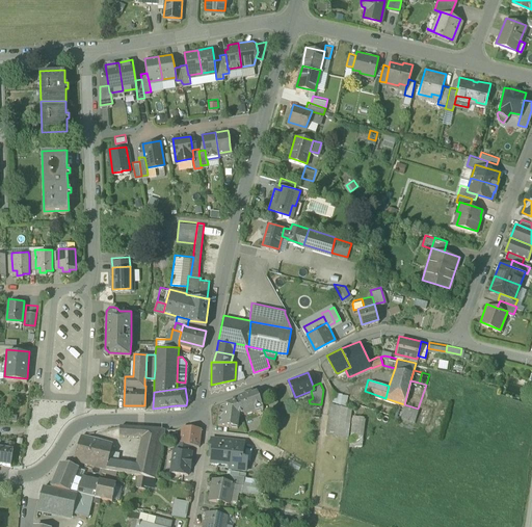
[(218,422),(231,424),(231,420),(238,421),(239,412),(243,410),(244,412),(256,407),(256,405),(262,403),(257,390),(253,391),(251,389),(238,394),(239,397),(235,399),(235,397),(225,401),(224,407),(220,406),(218,422)]
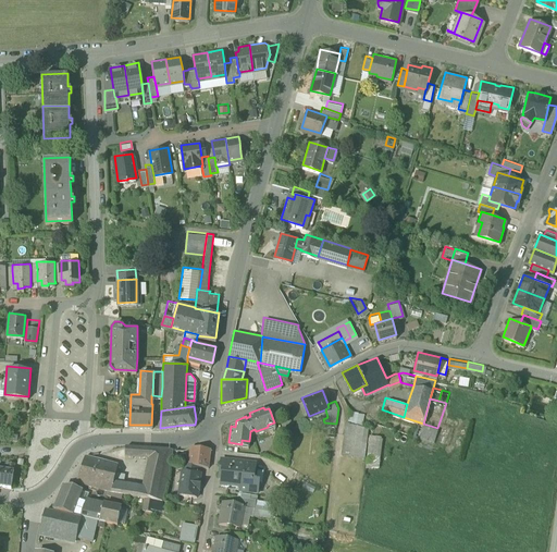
[(348,419),(356,421),(358,412),(358,411),(349,408),(348,419)]
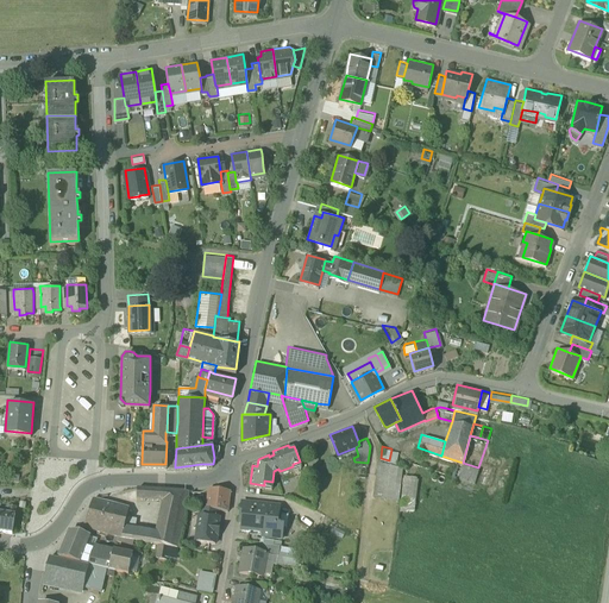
[(475,481),(478,468),(463,463),(441,456),(418,447),(413,460),(475,481)]
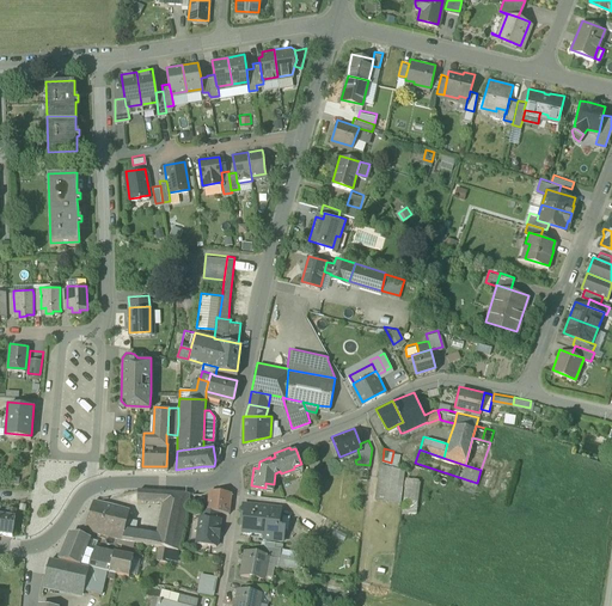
[(391,463),(399,465),(402,454),(393,452),(391,463)]
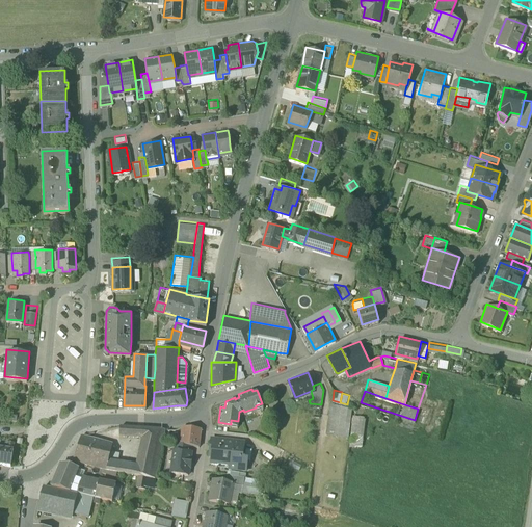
[(325,432),(336,433),(340,404),(329,404),(325,432)]
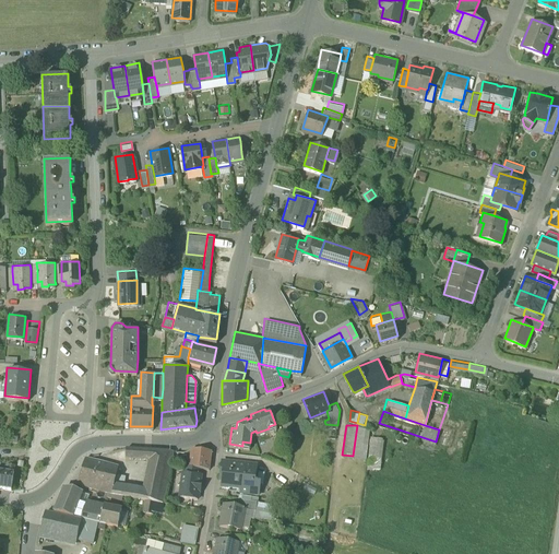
[(370,427),(357,425),(353,456),(366,458),(370,427)]
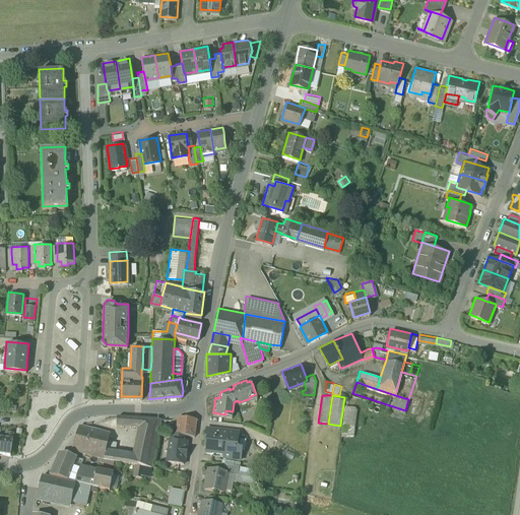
[(345,404),(341,435),(351,435),(353,421),(355,405),(345,404)]
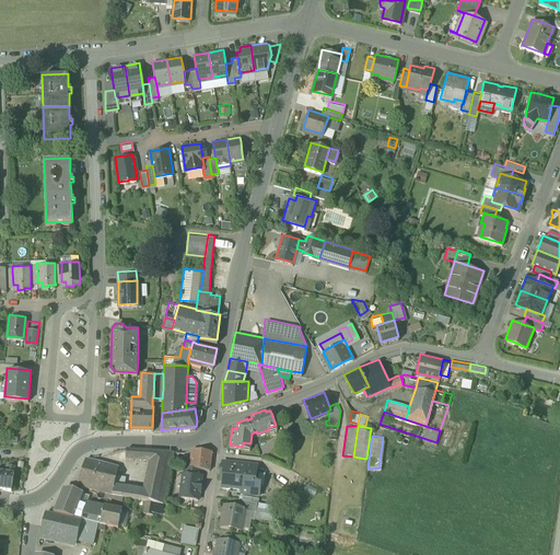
[(149,458),(143,487),(141,497),(151,498),(162,500),(163,500),(173,449),(126,446),(126,457),(149,458)]
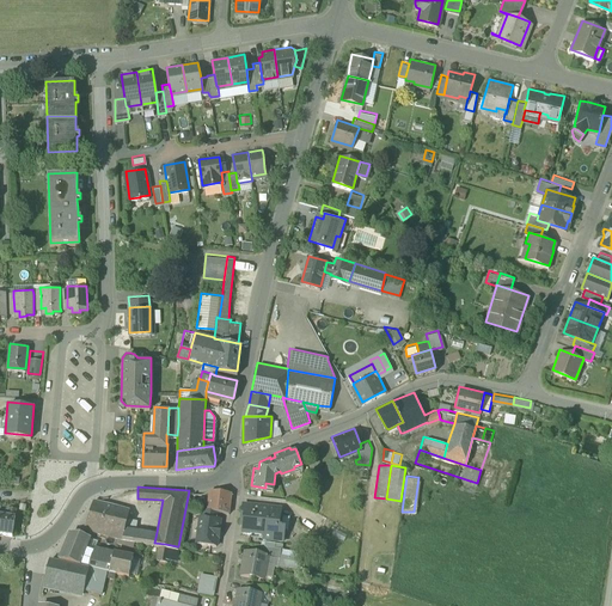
[(221,509),(228,510),(228,509),(231,489),(209,488),(207,507),(221,509)]
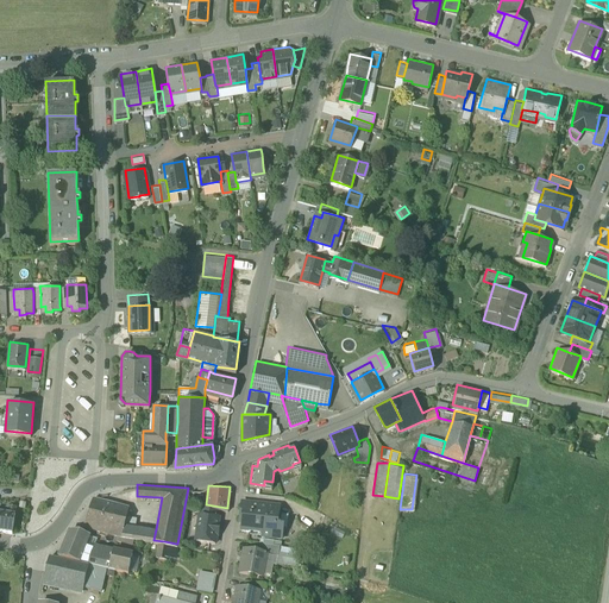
[(83,523),(121,534),(124,523),(129,504),(94,495),(93,496),(83,523)]
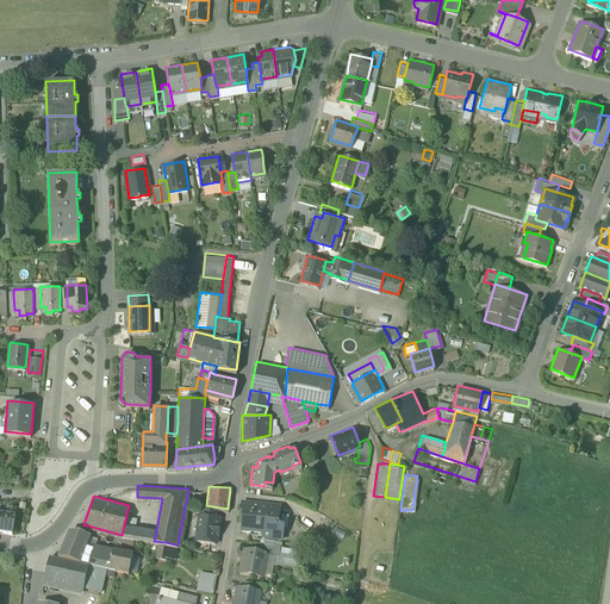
[(268,500),(243,498),(240,520),(243,521),(242,528),(250,529),(262,530),(262,534),(281,536),(282,524),(278,524),(279,510),(280,502),(268,500)]
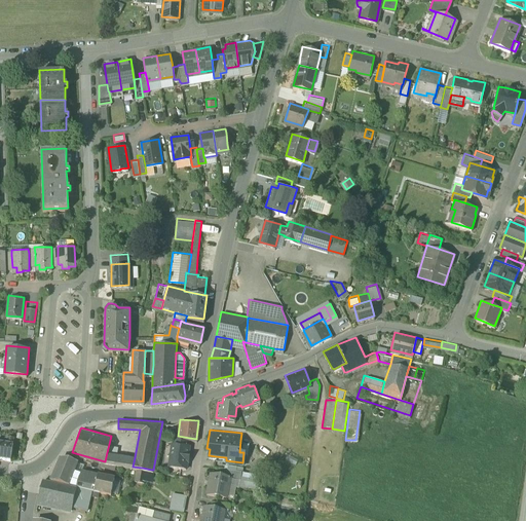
[(173,442),(189,444),(190,438),(178,436),(173,435),(173,442)]
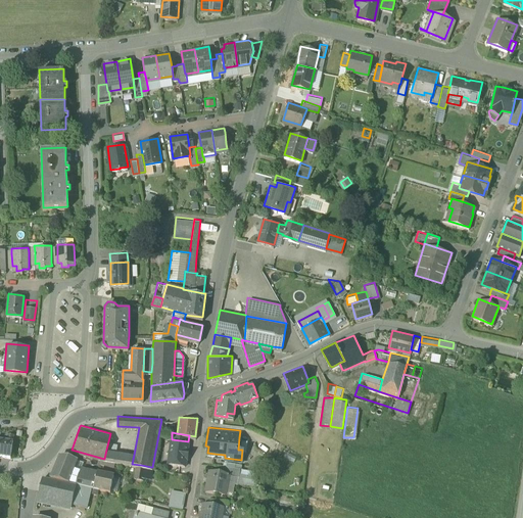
[(0,453),(10,456),(13,439),(6,438),(0,437),(0,453)]
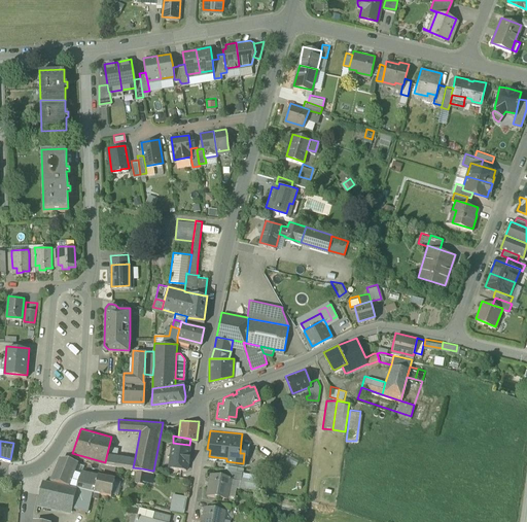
[(241,441),(240,453),(244,453),(248,453),(249,442),(241,441)]
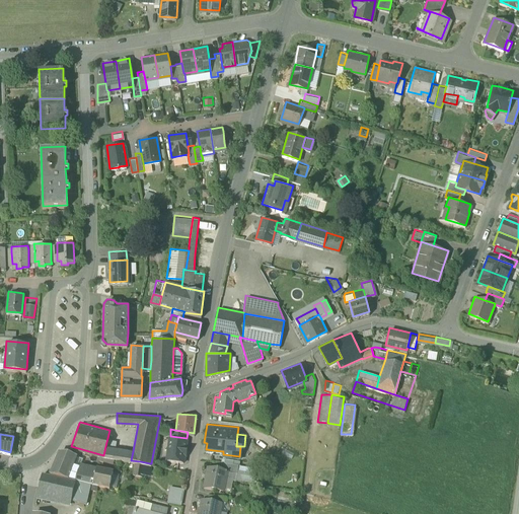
[(167,458),(183,460),(184,453),(186,453),(187,445),(186,445),(187,438),(170,436),(167,458)]
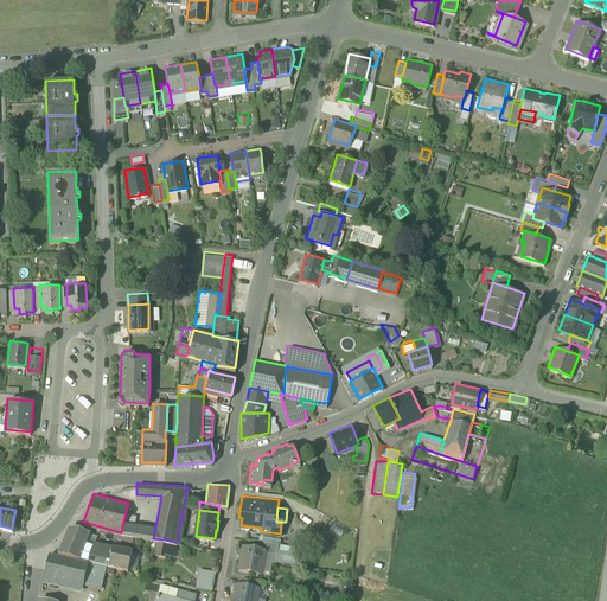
[(121,532),(153,538),(155,528),(123,522),(121,532)]
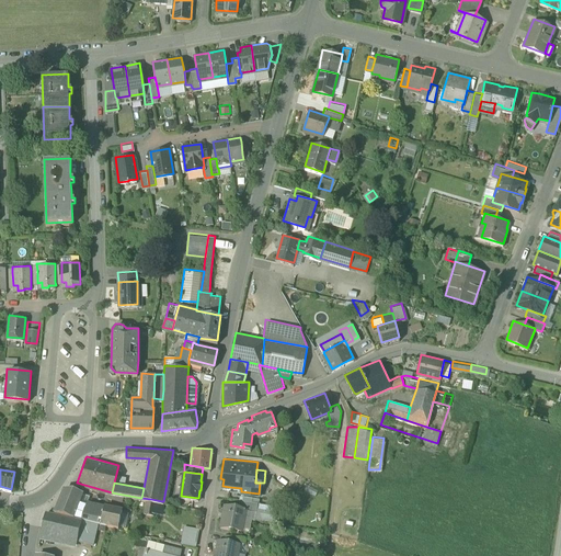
[(54,511),(81,517),(83,511),(84,507),(84,508),(87,503),(79,500),(82,491),(65,486),(64,488),(54,510),(54,511)]
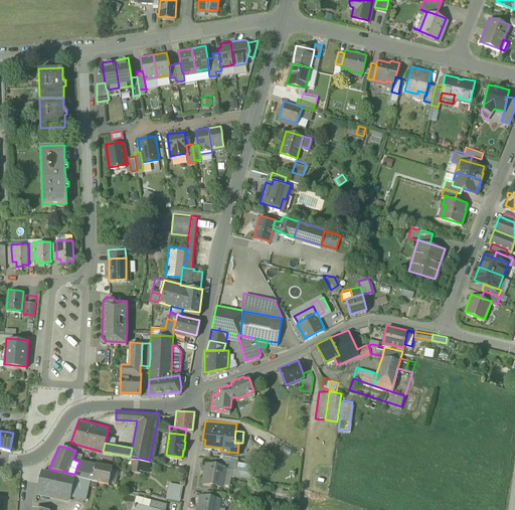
[(225,466),(235,467),(236,459),(233,458),(219,457),(218,464),(225,465),(225,466)]
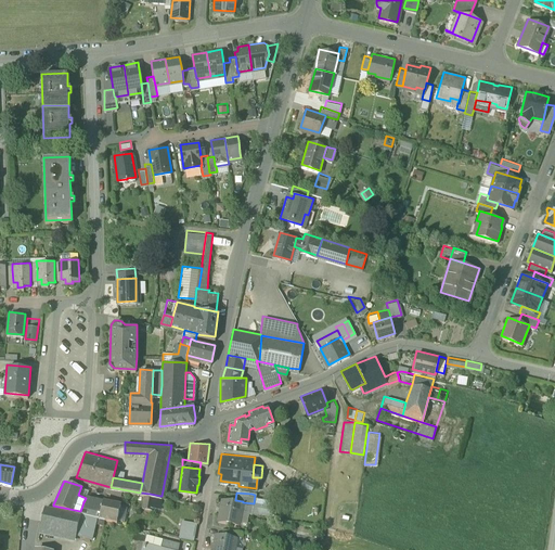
[(82,506),(93,509),(97,498),(86,496),(86,498),(84,502),(84,501),(82,506)]
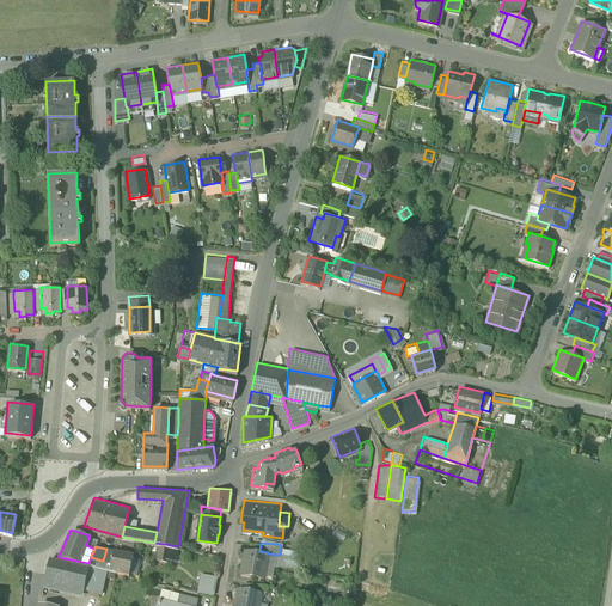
[(240,571),(263,576),(265,562),(267,562),(268,554),(268,552),(259,551),(245,548),(240,571)]
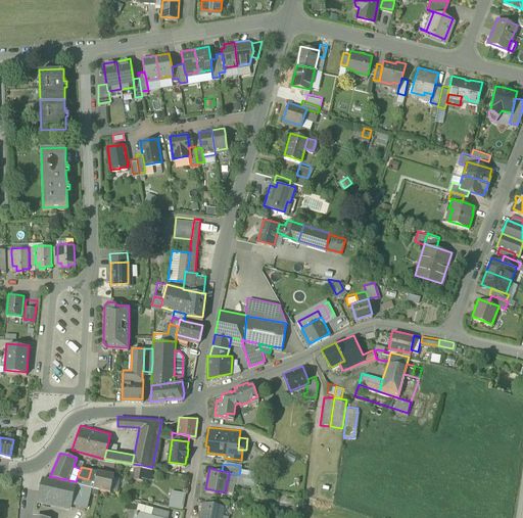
[(91,485),(93,486),(97,470),(91,469),(88,479),(78,476),(76,481),(76,482),(91,485)]
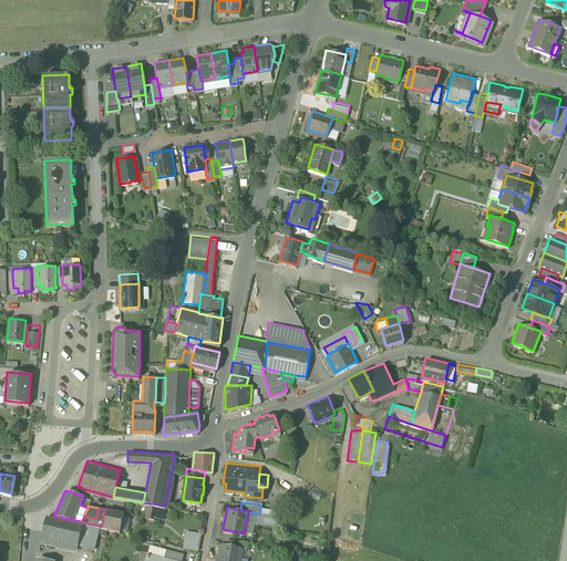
[(101,527),(120,530),(123,513),(105,509),(101,527)]
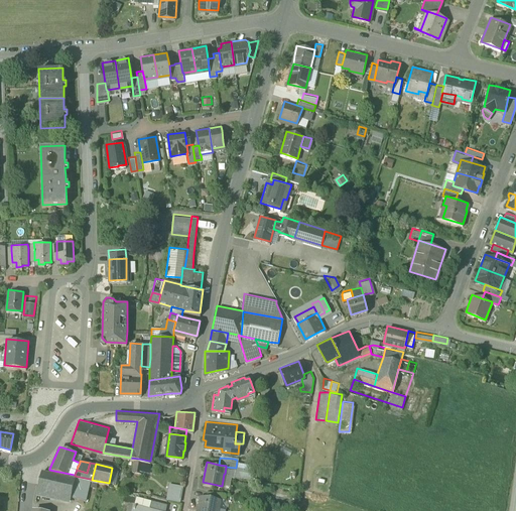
[(37,490),(71,497),(71,495),(75,477),(41,470),(37,490)]
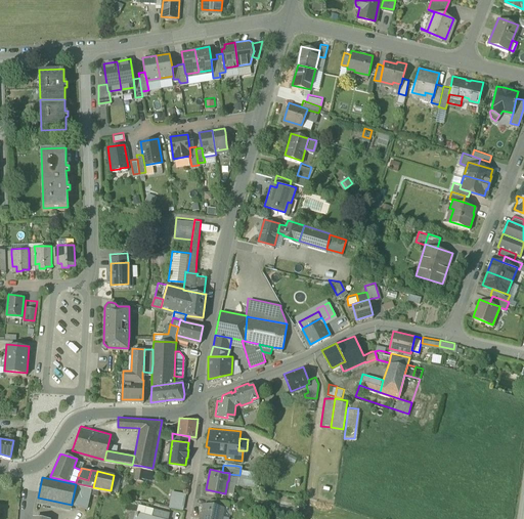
[(72,503),(87,507),(91,486),(76,483),(76,484),(72,503)]
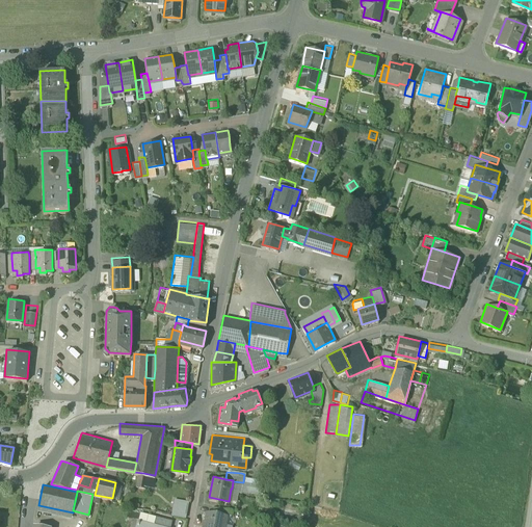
[(185,515),(188,500),(175,497),(171,512),(185,515)]
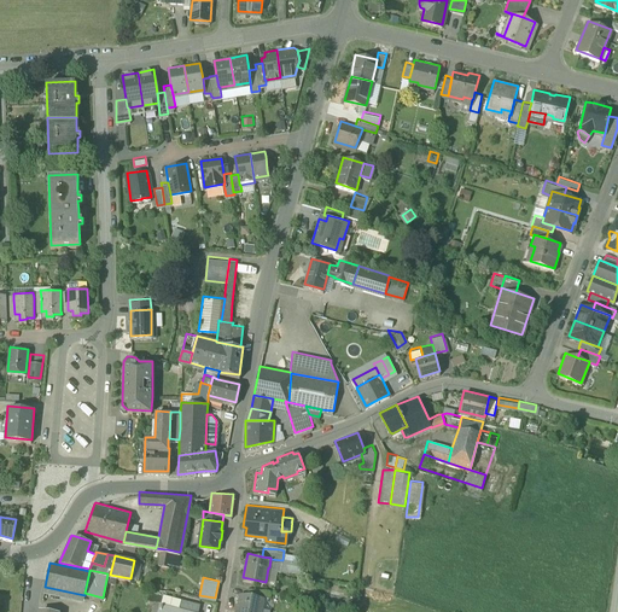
[(264,596),(268,598),(269,590),(248,586),(246,593),(264,596)]
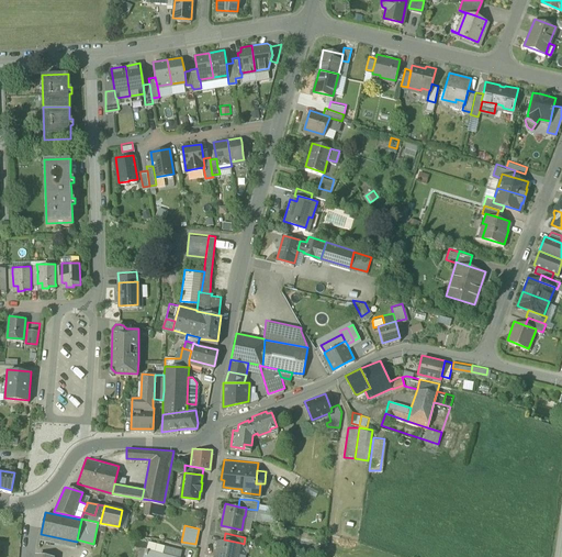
[(214,556),(236,556),(237,552),(238,552),(240,543),(224,539),(218,538),(214,556)]
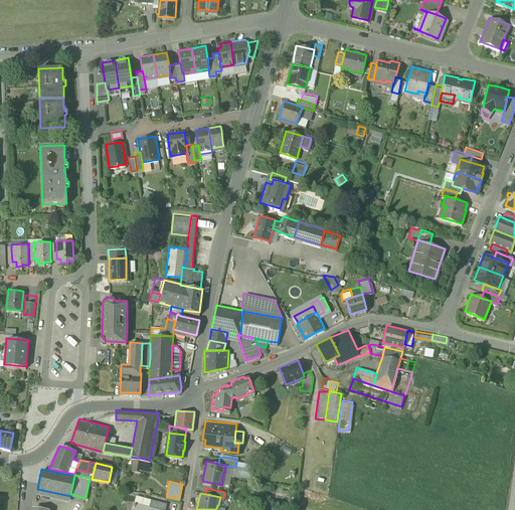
[(150,506),(163,509),(165,502),(152,499),(150,506)]
